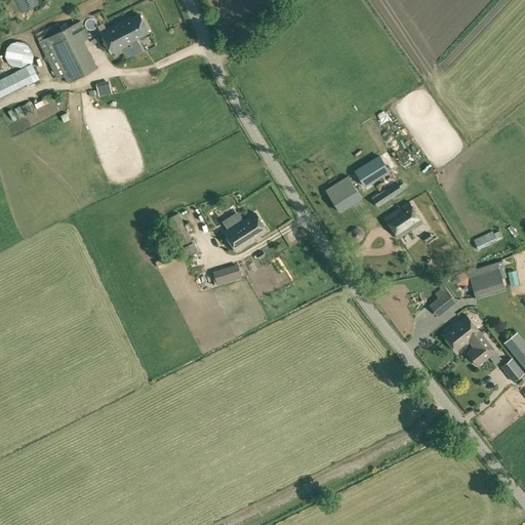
[(97,26),(112,53),(114,52),(115,55),(123,51),(126,58),(144,50),(137,39),(149,33),(139,14),(132,18),(131,16),(107,29),(104,23),(97,26)]
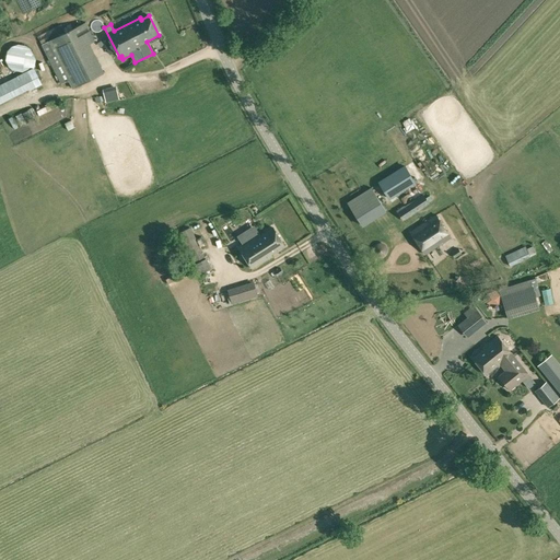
[(43,45),(50,61),(60,81),(68,78),(73,88),(103,74),(92,53),(100,48),(86,23),(43,45)]
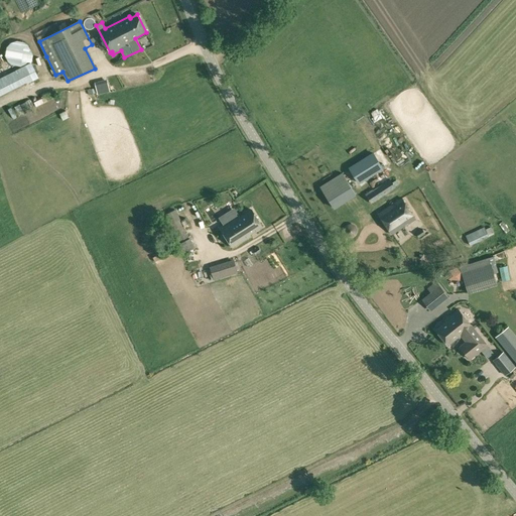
[(25,60),(27,58),(29,55),(29,52),(29,48),(27,46),(25,43),(22,41),(19,41),(16,41),(13,42),(10,44),(8,46),(7,49),(6,52),(7,55),(8,58),(11,61),(13,62),(16,63),(20,63),(23,62),(25,60)]
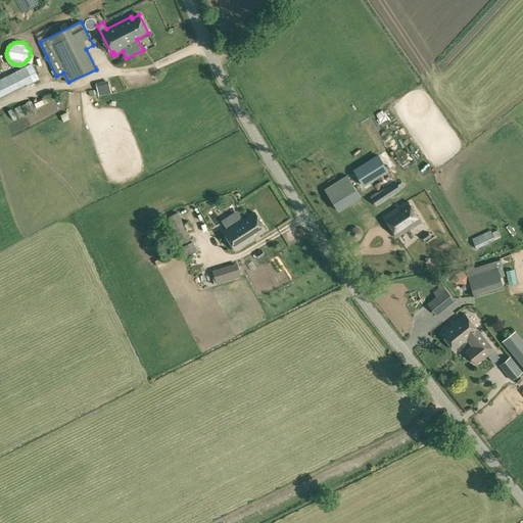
[(0,80),(0,100),(35,83),(26,66),(0,80)]
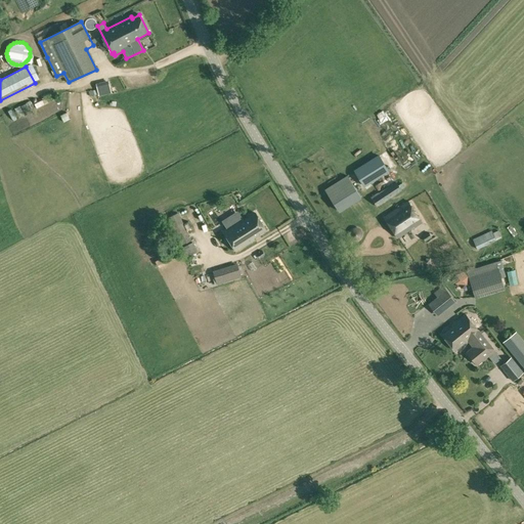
[(96,88),(97,89),(98,91),(100,93),(102,93),(104,93),(106,92),(108,91),(110,89),(110,87),(110,85),(108,83),(106,82),(104,82),(101,82),(99,82),(98,84),(97,85),(96,88)]
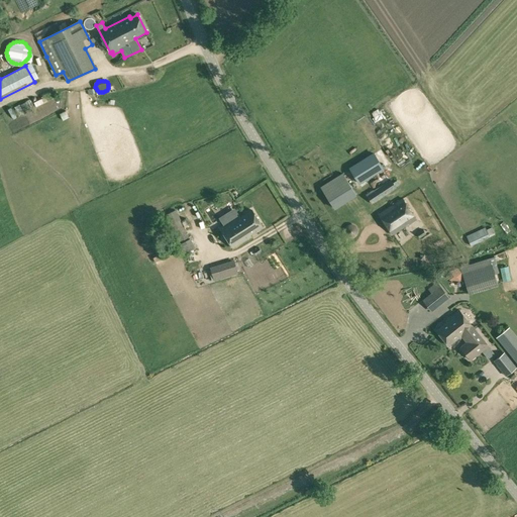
[(15,108),(19,117),(32,110),(28,102),(15,108)]
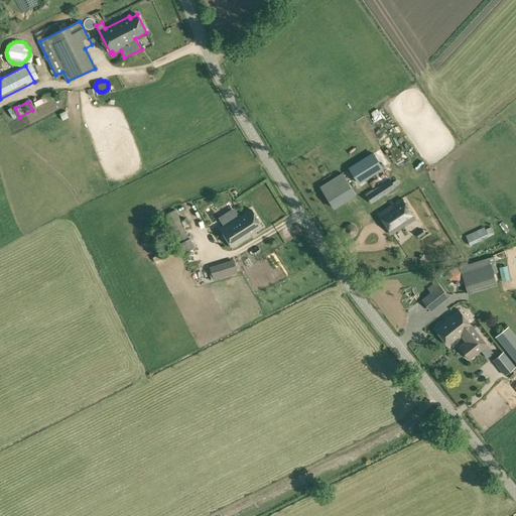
[(371,152),(348,168),(357,181),(380,165),(371,152)]
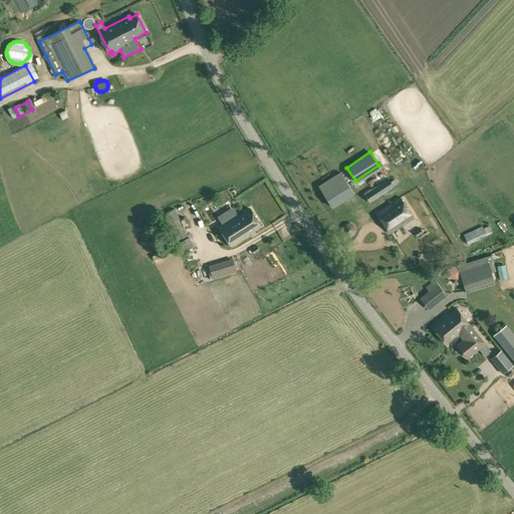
[(319,186),(333,208),(354,195),(340,172),(319,186)]
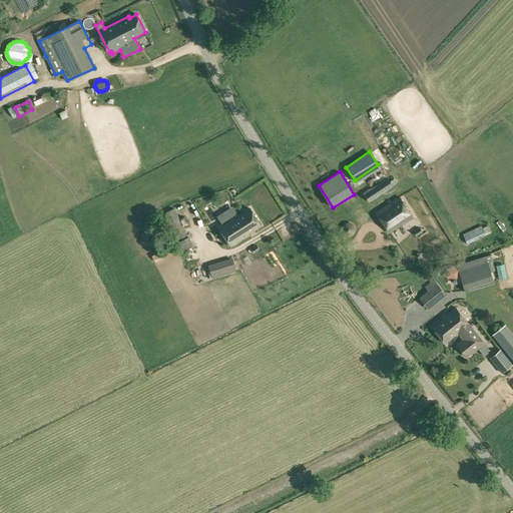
[(372,189),(371,188),(364,193),(370,202),(394,186),(388,179),(372,189)]
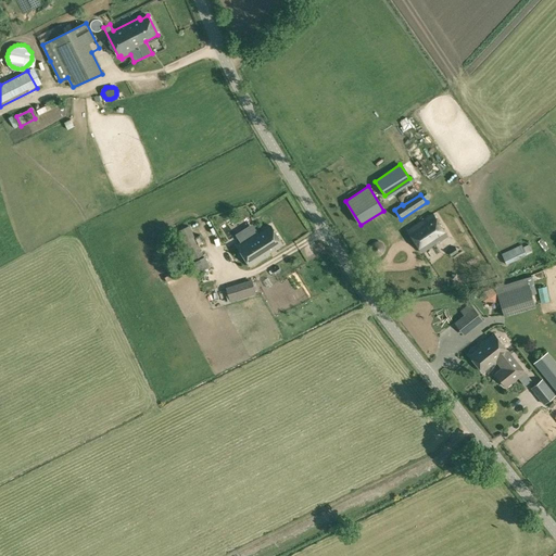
[(408,231),(422,253),(449,237),(433,215),(408,231)]
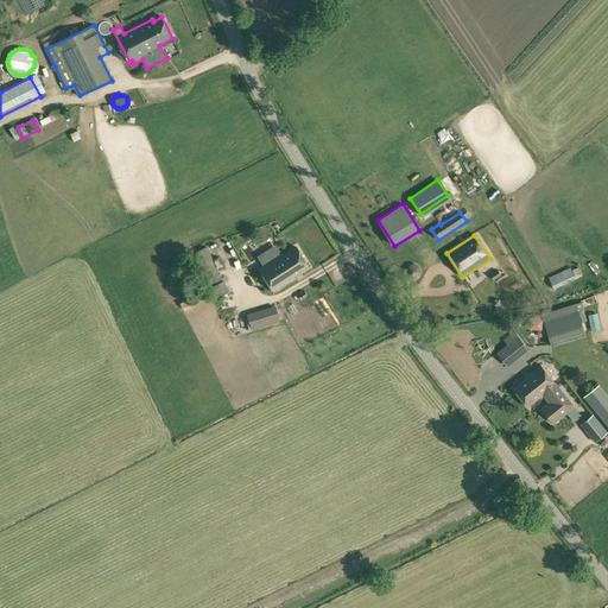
[(259,268),(274,291),(296,277),(295,276),(309,266),(296,246),(282,255),(280,254),(259,268)]
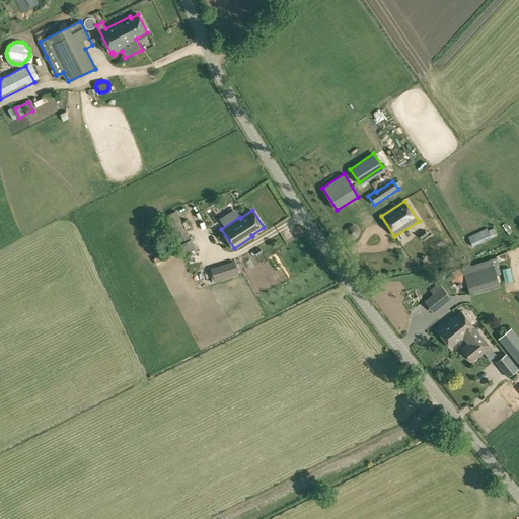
[(162,218),(176,247),(191,239),(176,211),(162,218)]
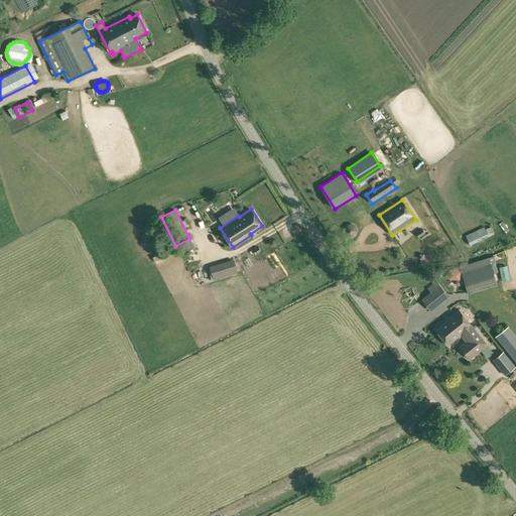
[(344,232),(345,236),(348,237),(350,238),(352,238),(354,237),(356,236),(357,233),(358,230),(356,227),(354,225),(350,225),(347,226),(345,228),(344,232)]
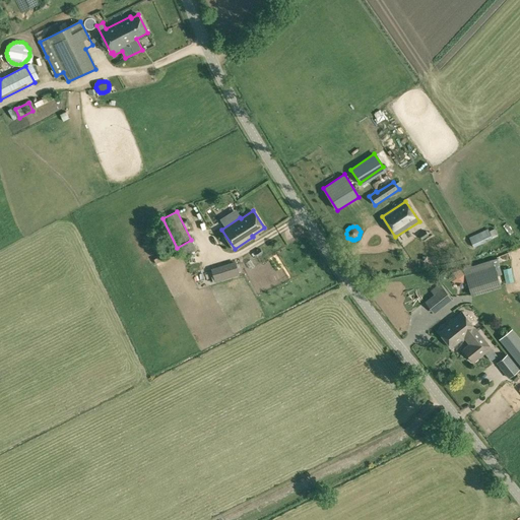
[(469,238),(474,248),(493,240),(489,230),(469,238)]
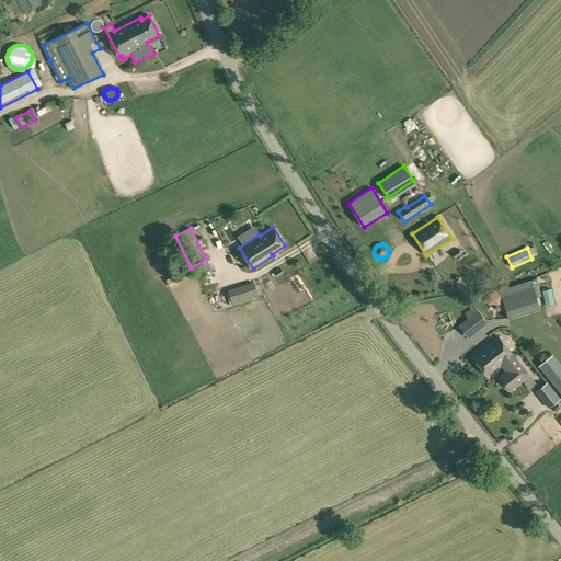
[(453,253),(456,259),(462,254),(459,249),(453,253)]
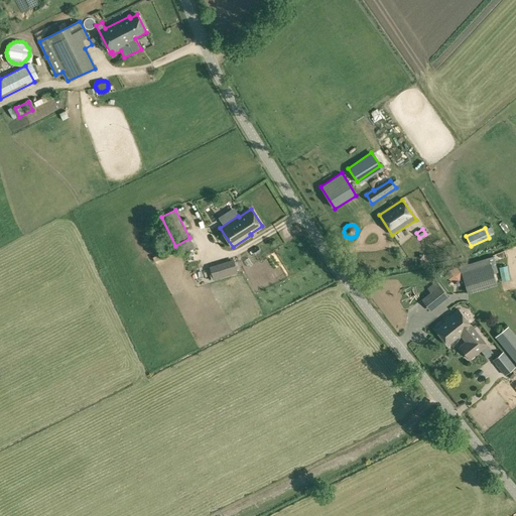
[(189,238),(175,246),(180,255),(195,247),(189,238)]
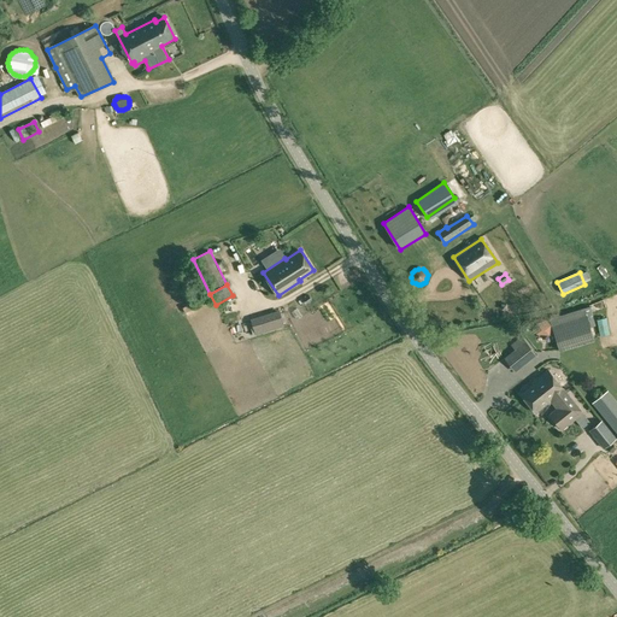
[(551,318),(560,350),(594,340),(585,307),(551,318)]
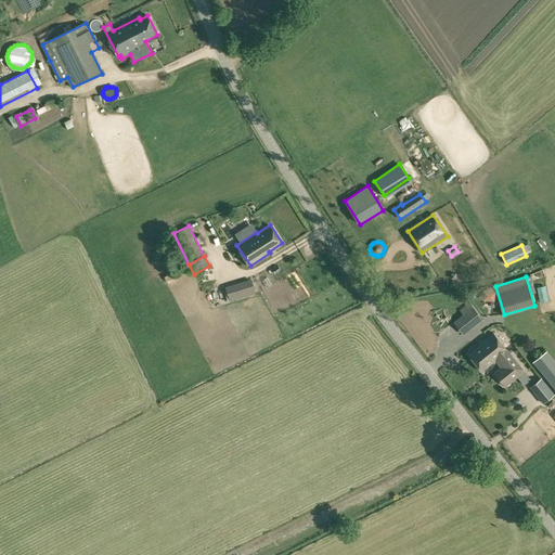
[(226,288),(230,302),(255,295),(253,289),(250,281),(226,288)]
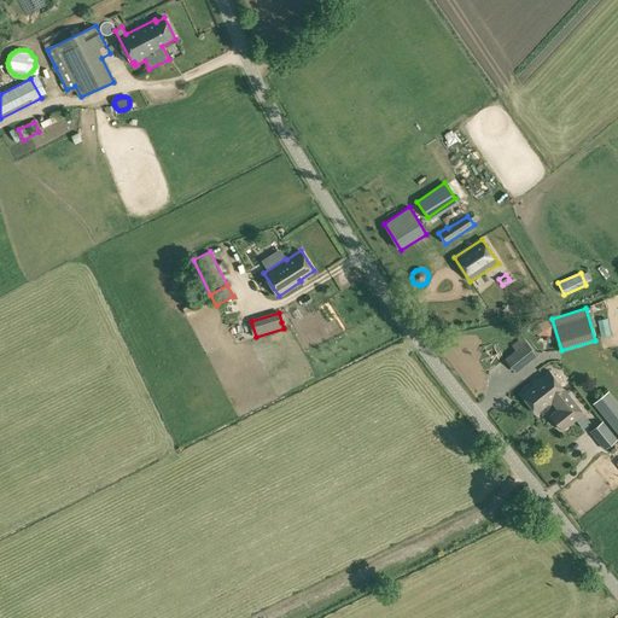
[(543,348),(557,342),(544,315),(531,321),(543,348)]
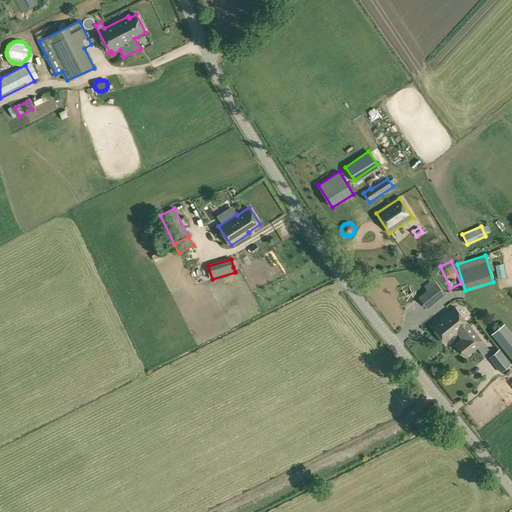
[(424,286),(429,292),(437,285),(433,279),(424,286)]
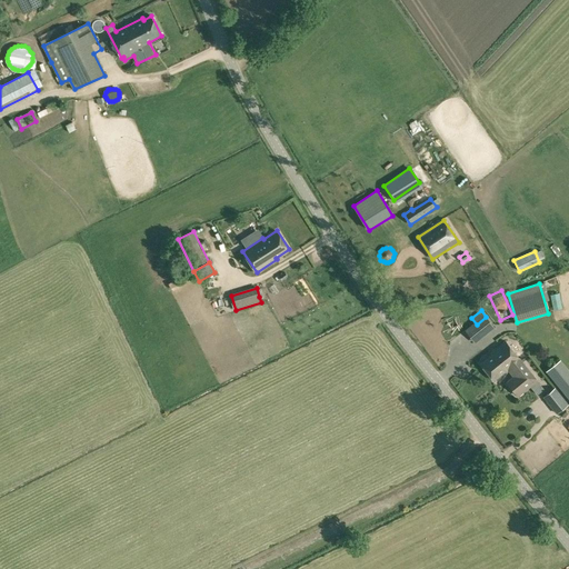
[(486,317),(477,325),(467,332),(476,343),(495,328),(486,317)]
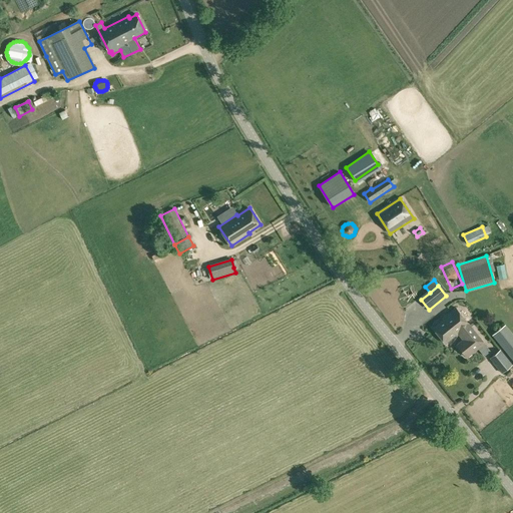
[(458,335),(471,325),(457,307),(443,318),(444,320),(440,323),(438,321),(433,325),(434,327),(433,328),(445,343),(446,342),(448,344),(458,335)]
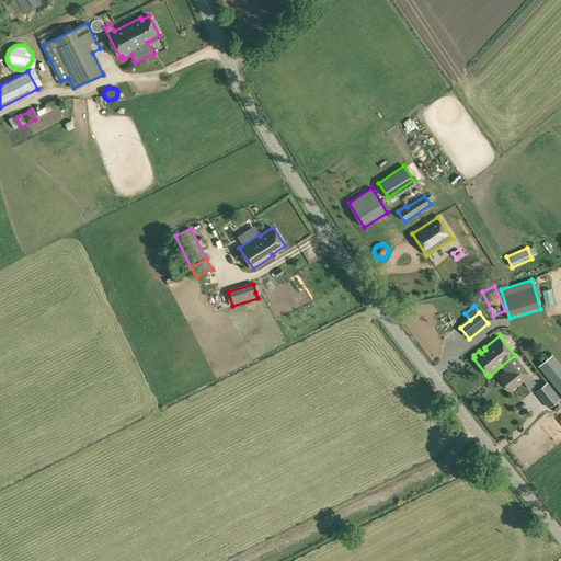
[(515,355),(501,366),(502,368),(504,366),(510,373),(502,378),(513,391),(533,376),(517,356),(516,356),(515,355)]
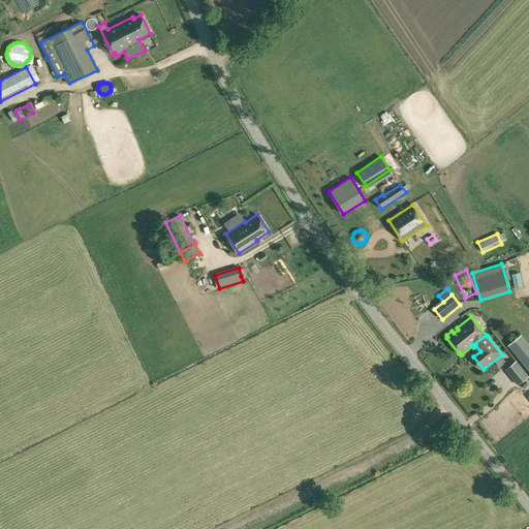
[(507,345),(528,371),(528,343),(521,335),(507,345)]
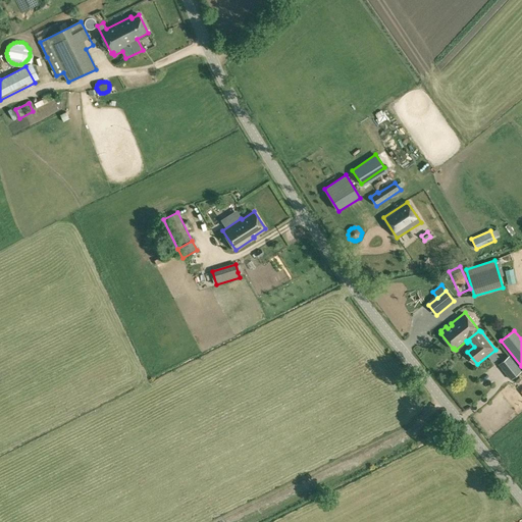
[(499,364),(511,379),(521,370),(521,369),(511,355),(499,364)]
